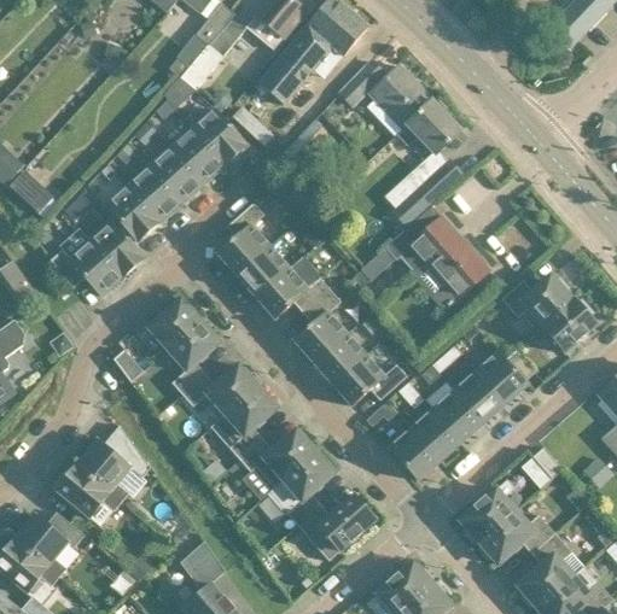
[(166,12),(175,0),(151,0),(166,12)]
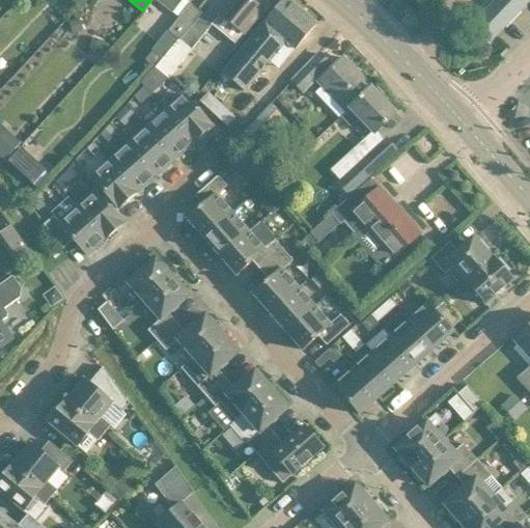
[(157,0),(171,11),(179,0),(157,0)]
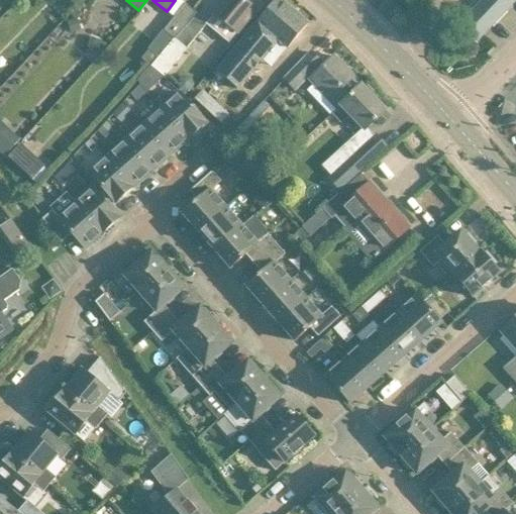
[(218,0),(210,10),(215,14),(207,24),(226,40),(233,32),(236,34),(258,8),(247,0),(218,0)]
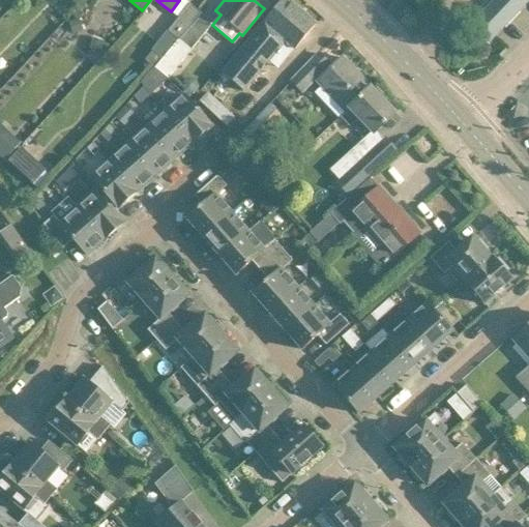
[(294,47),(301,37),(315,22),(289,0),(278,0),(269,11),(262,20),(263,22),(222,68),(241,86),(284,37),(294,47)]
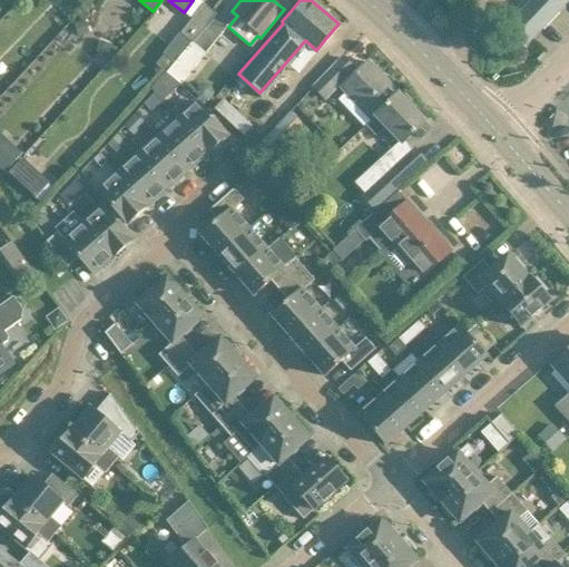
[(523,45),(532,36),(565,0),(528,0),(503,26),(523,45)]
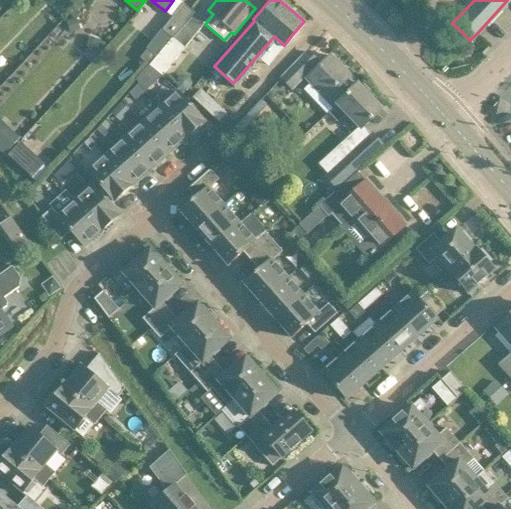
[(183,2),(161,28),(172,36),(194,11),(183,2)]
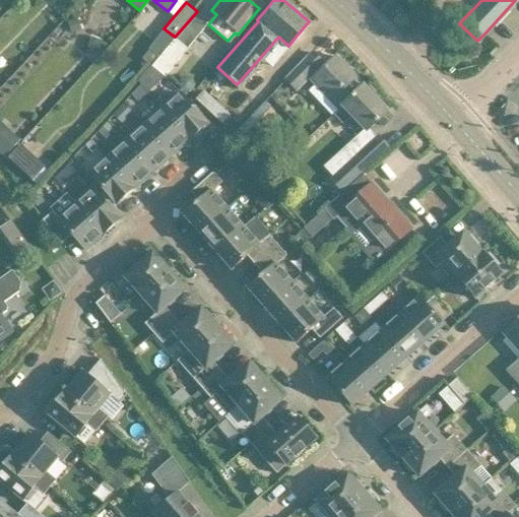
[(197,11),(175,37),(186,47),(208,20),(197,11)]
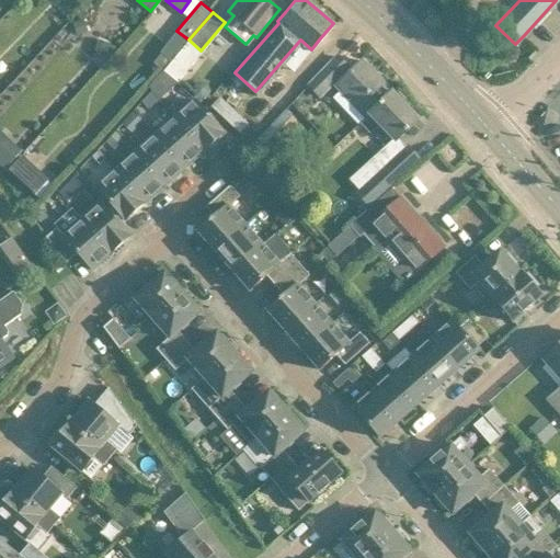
[(171,60),(163,70),(176,81),(201,50),(189,40),(171,60)]
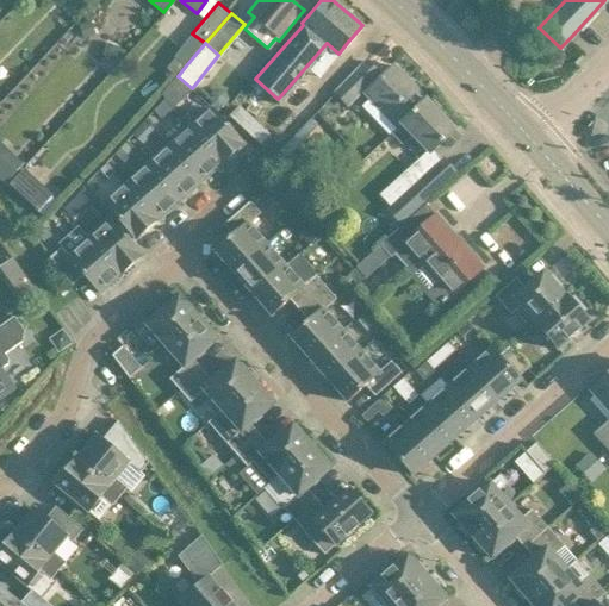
[(174,56),(165,67),(175,75),(178,76),(186,66),(174,56)]
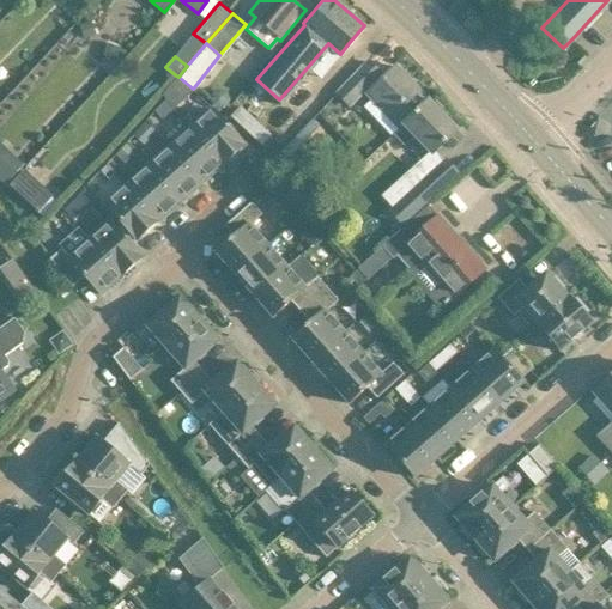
[(337,91),(349,102),(380,72),(368,60),(337,91)]
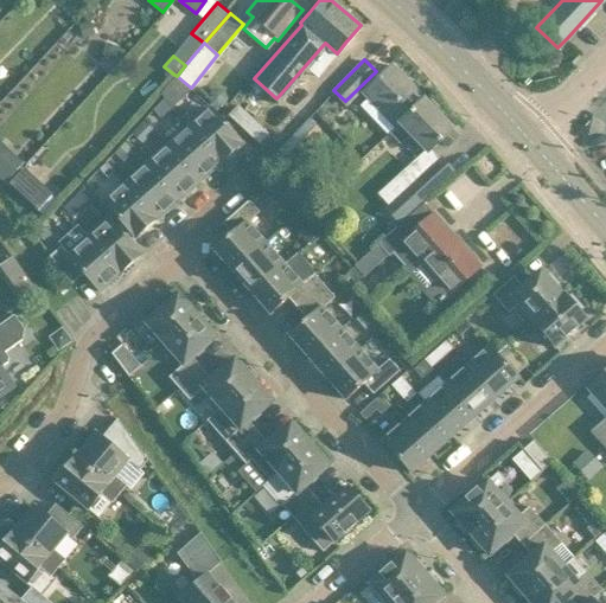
[(394,126),(399,121),(423,97),(391,63),(361,92),(394,126)]
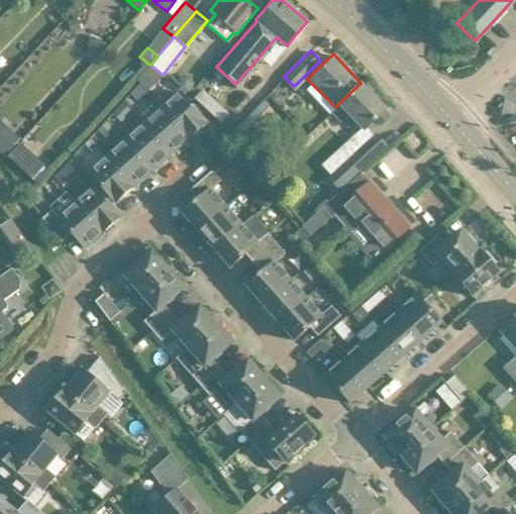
[(149,65),(142,73),(155,83),(162,76),(149,65)]
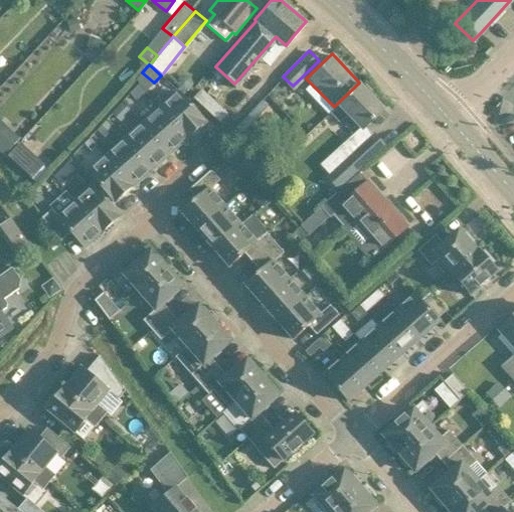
[(129,92),(134,99),(145,90),(139,82),(129,92)]
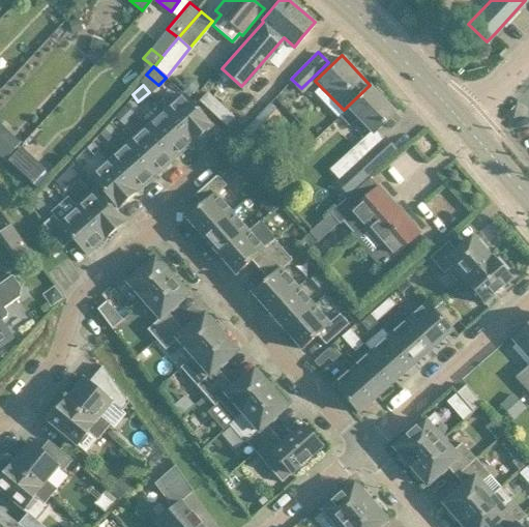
[(344,110),(340,114),(348,123),(357,115),(373,132),(384,120),(389,125),(399,117),(393,112),(394,111),(370,85),(348,106),(344,110)]
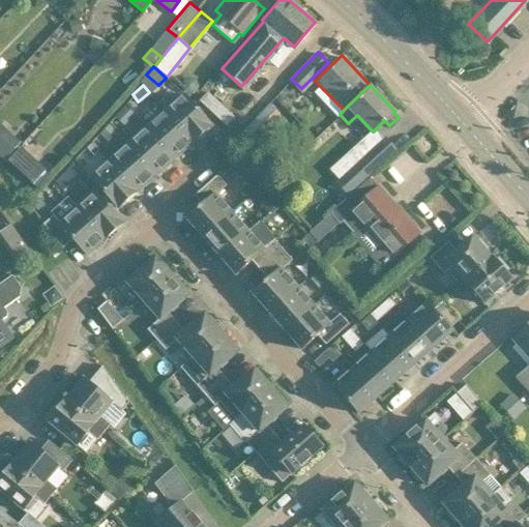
[(183,92),(164,110),(192,141),(210,123),(183,92)]
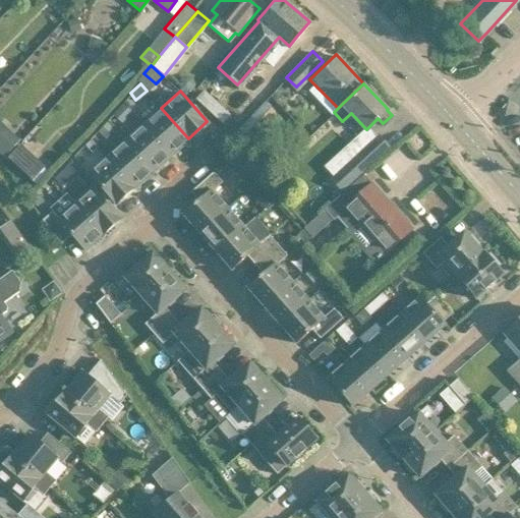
[(276,111),(265,100),(231,135),(240,148),(276,111)]
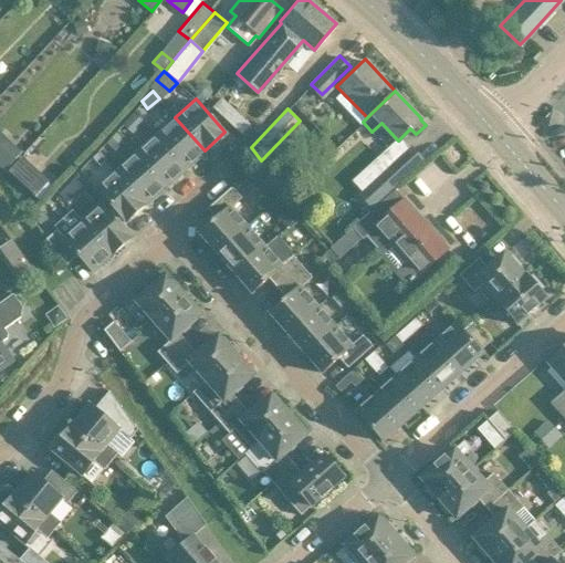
[(133,112),(122,124),(131,132),(143,120),(133,112)]
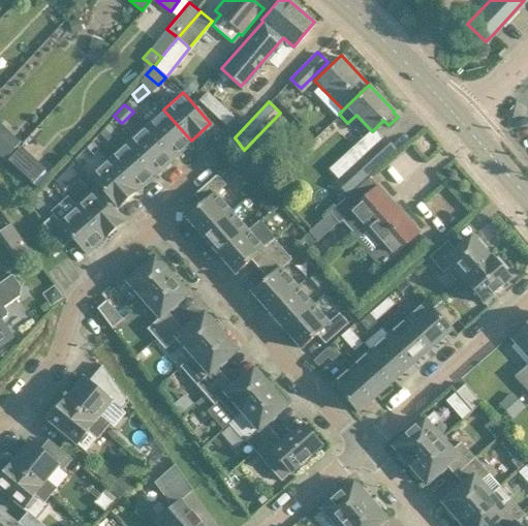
[(163,110),(146,125),(173,156),(191,141),(163,110)]
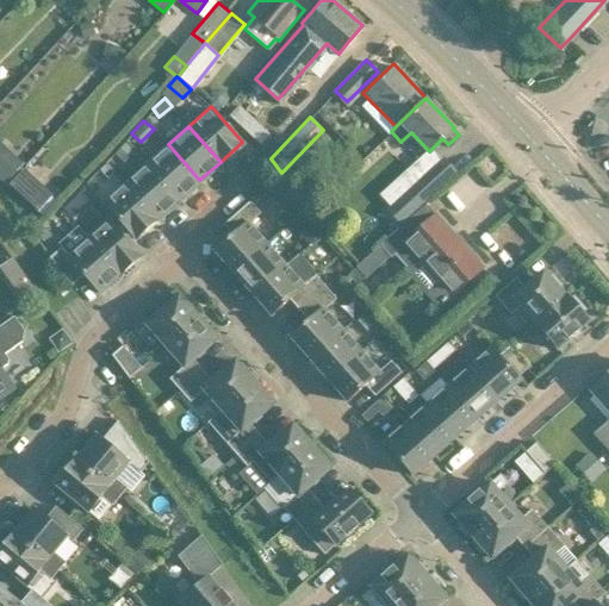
[(123,161),(134,149),(124,142),(115,152),(123,161)]
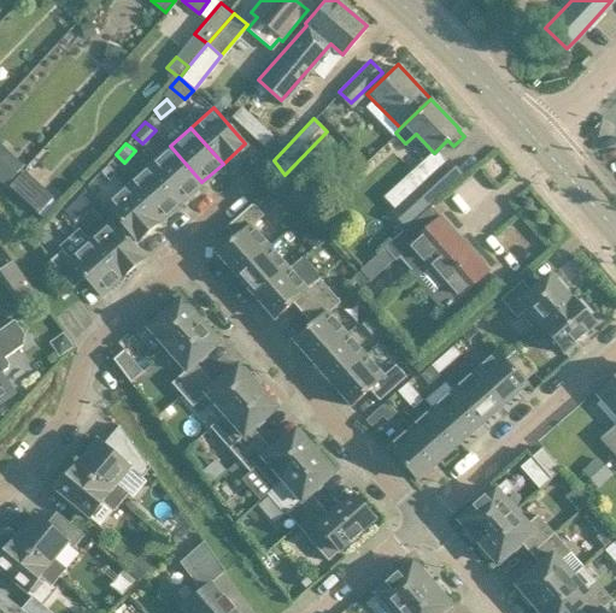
[(201,182),(170,146),(148,165),(180,201),(201,182)]
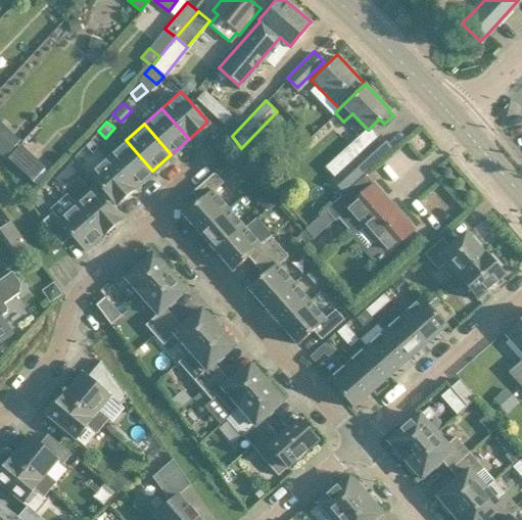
[(334,177),(331,180),(341,190),(356,177),(358,174),(385,150),(389,146),(379,136),(349,163),(346,167),(334,177)]
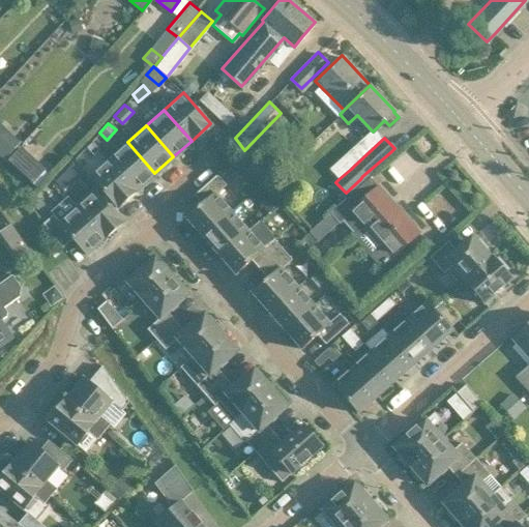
[(154,173),(127,142),(109,158),(137,189),(154,173)]
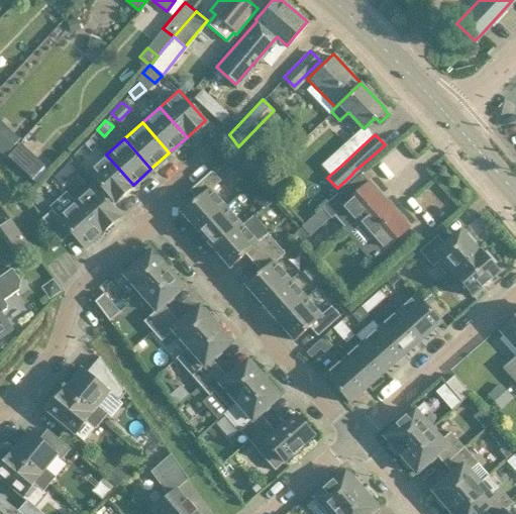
[(19,142),(7,156),(31,178),(43,165),(19,142)]
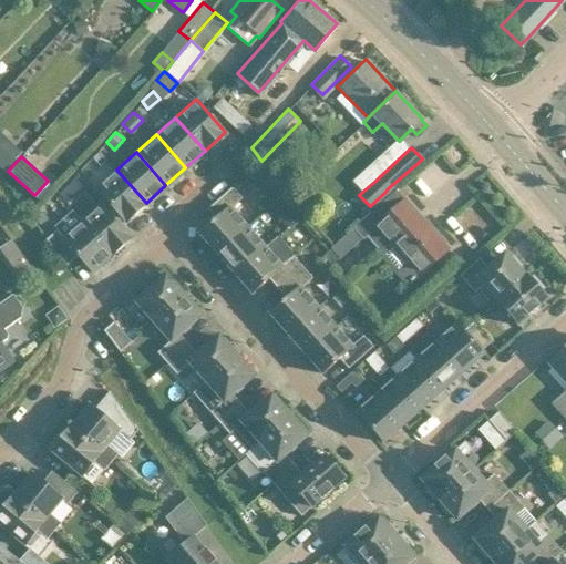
[(238,159),(232,165),(236,172),(242,176),(244,178),(250,173),(238,159)]
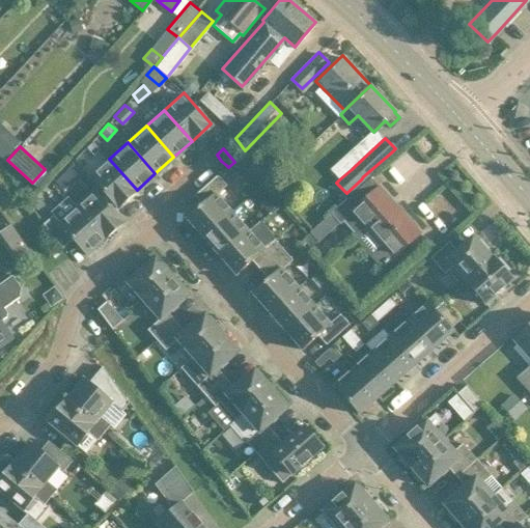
[(109,159),(90,175),(117,206),(137,190),(109,159)]
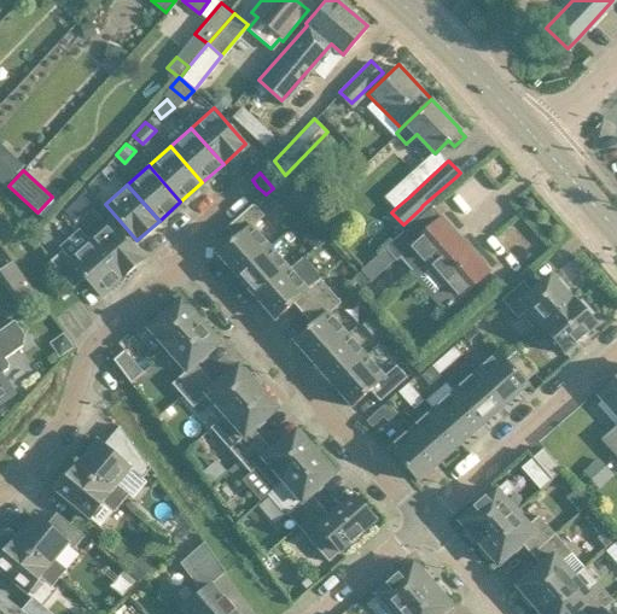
[(57,224),(82,203),(70,188),(41,214),(47,221),(38,228),(50,241),(63,231),(57,224)]
